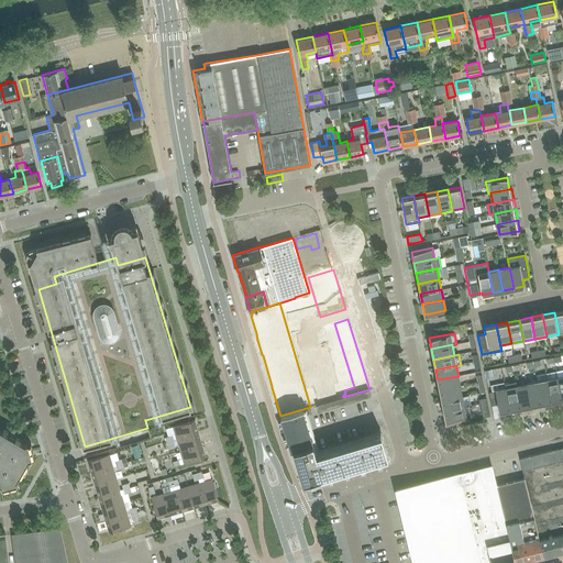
[(440,390),(460,386),(459,376),(438,379),(440,390)]
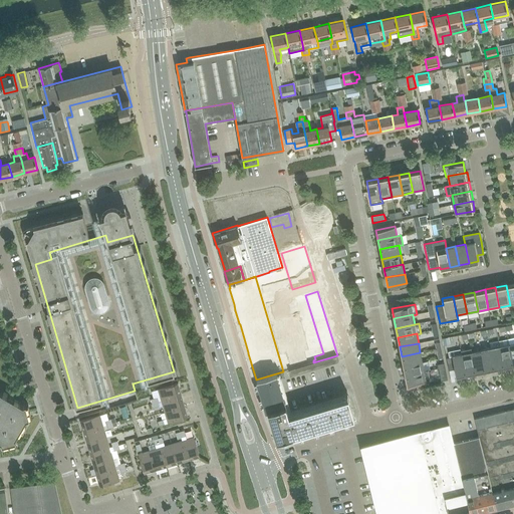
[(503,365),(513,363),(509,344),(500,346),(503,365)]
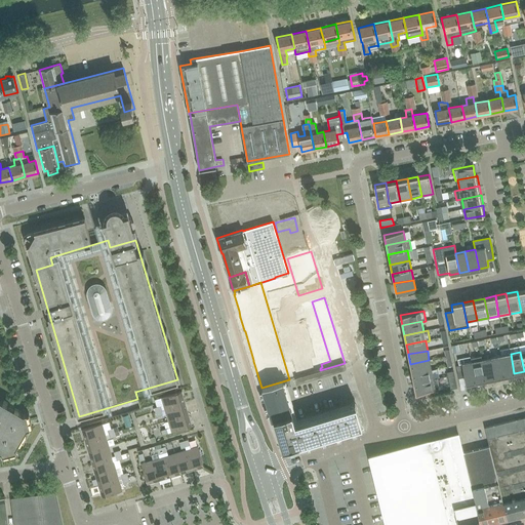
[(505,375),(514,373),(511,354),(500,356),(505,375)]
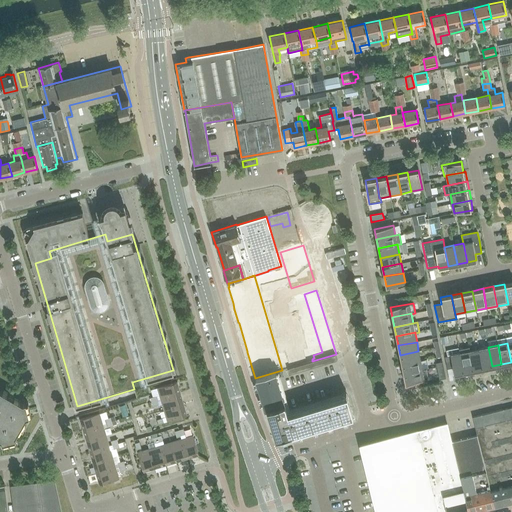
[(469,351),(470,351),(469,347),(459,349),(464,372),(473,370),(469,351)]
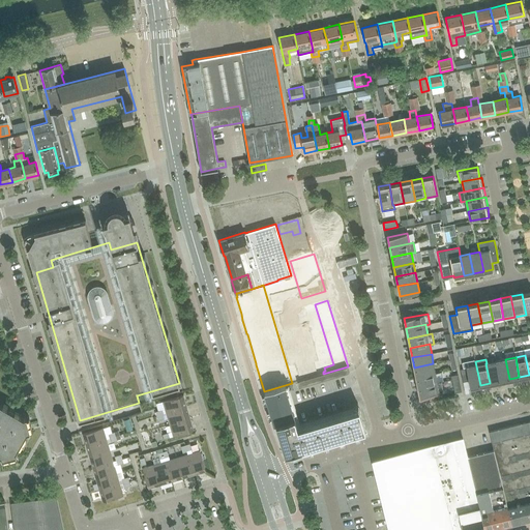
[(500,381),(509,379),(505,359),(496,361),(500,381)]
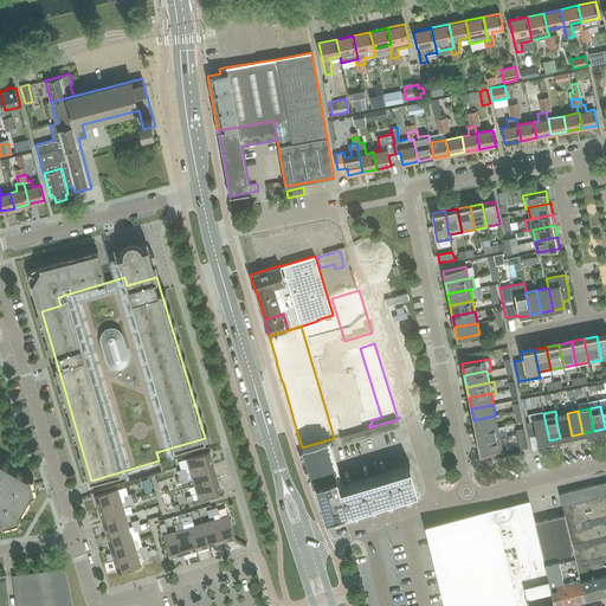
[(543,413),(543,412),(528,414),(529,421),(526,423),(529,437),(536,436),(537,443),(549,440),(543,413)]
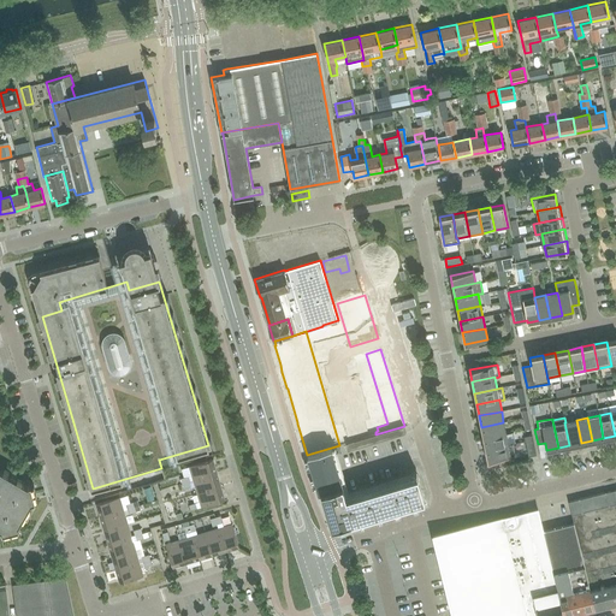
[(569,445),(581,443),(576,420),(566,422),(564,422),(569,445)]
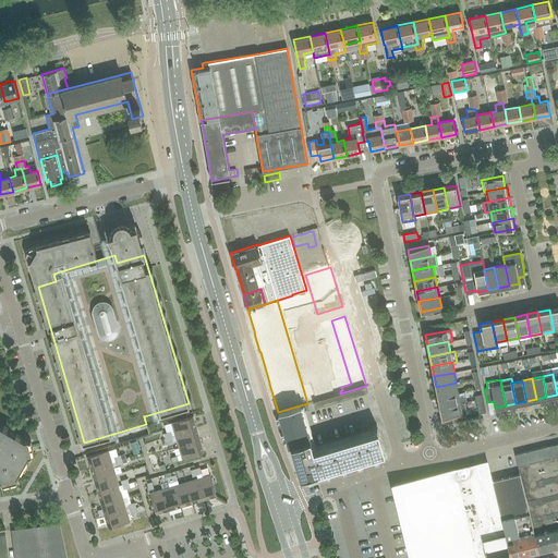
[(437,397),(458,393),(456,383),(436,387),(437,397)]
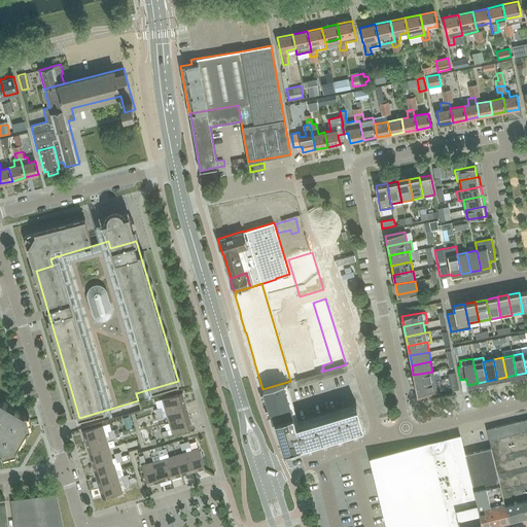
[(434,381),(432,372),(413,375),(415,385),(434,381)]
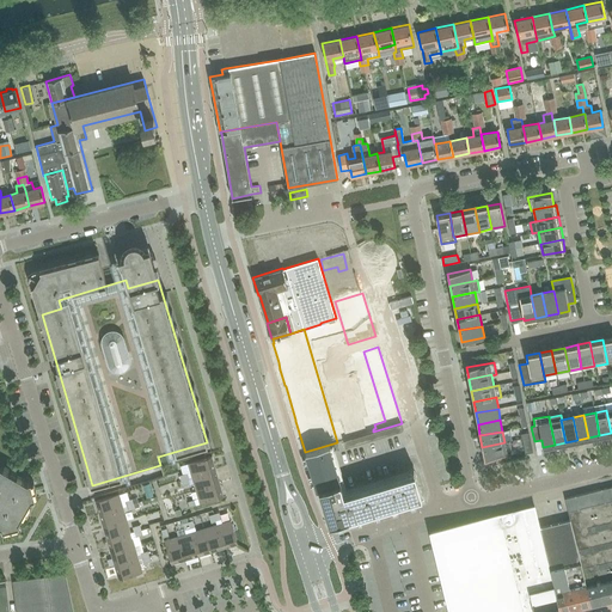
[(521,439),(525,454),(532,452),(530,438),(521,439)]
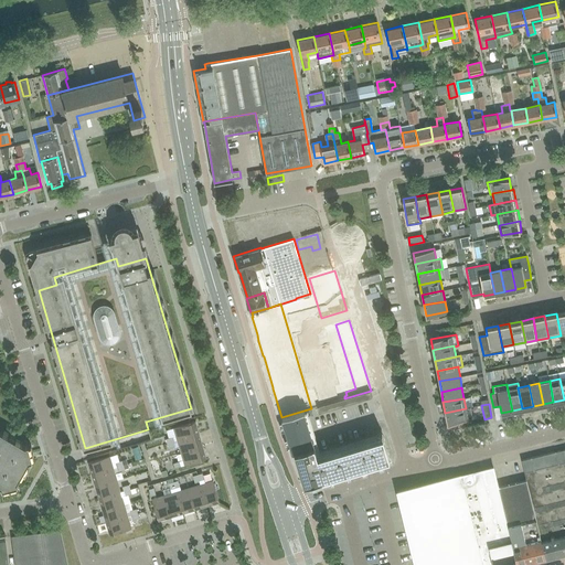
[(466,408),(445,413),(447,423),(472,418),(470,407),(466,408)]
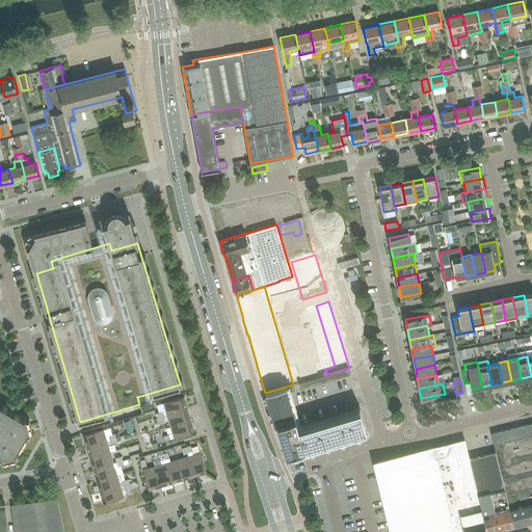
[(277,390),(265,393),(275,426),(278,425),(280,429),(287,455),(367,431),(364,422),(361,410),(299,429),(287,387),(277,390)]
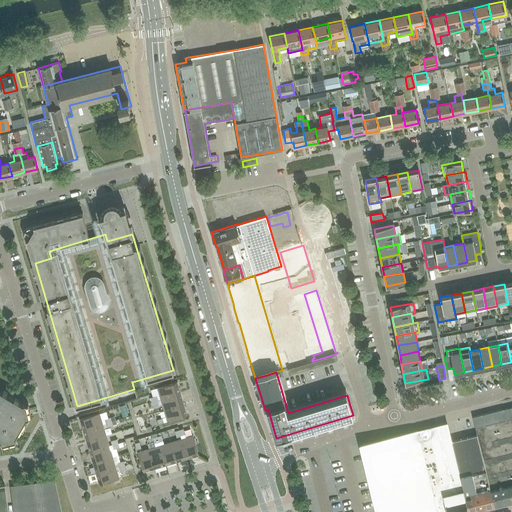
[(161,399),(180,393),(177,382),(157,388),(161,399)]
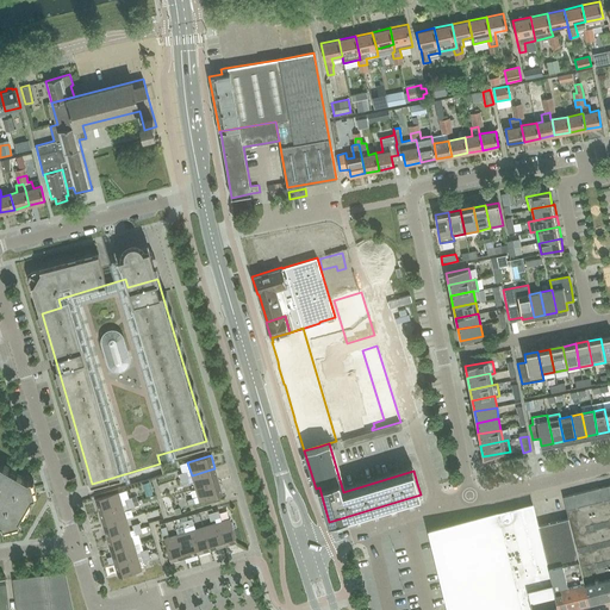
[(0,523),(1,524),(2,528),(19,523),(18,520),(31,497),(35,496),(31,479),(27,480),(0,465),(0,523)]
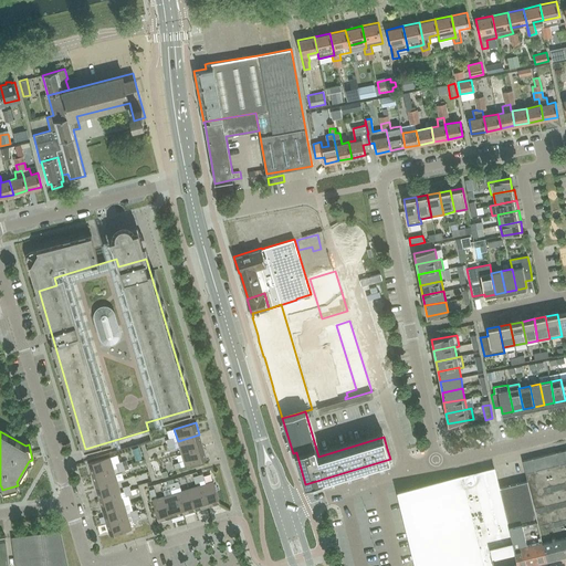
[(181,453),(202,447),(199,435),(178,441),(181,453)]
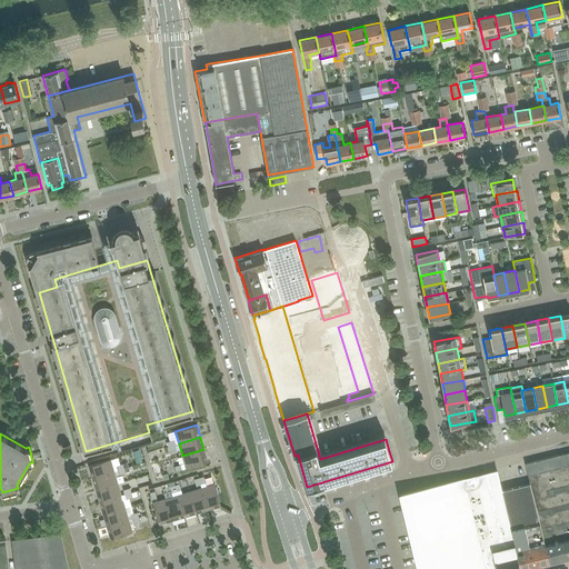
[(203,449),(182,456),(185,463),(181,465),(182,469),(208,461),(203,449)]
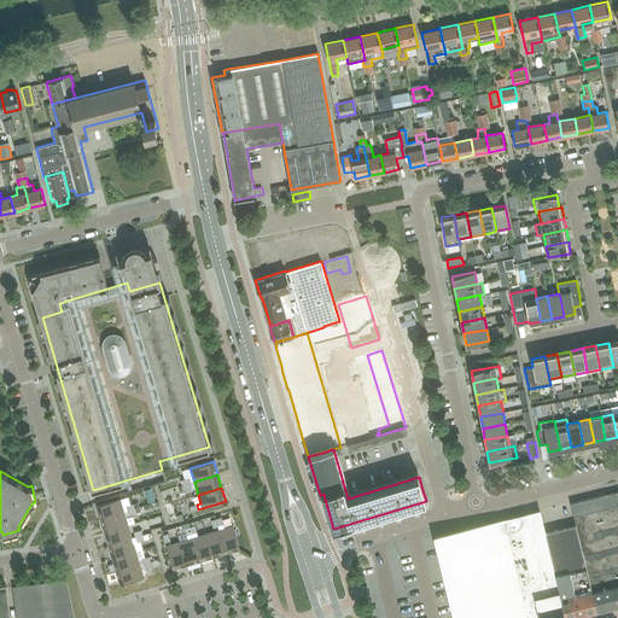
[(596,610),(617,604),(617,490),(570,502),(576,524),(596,610)]
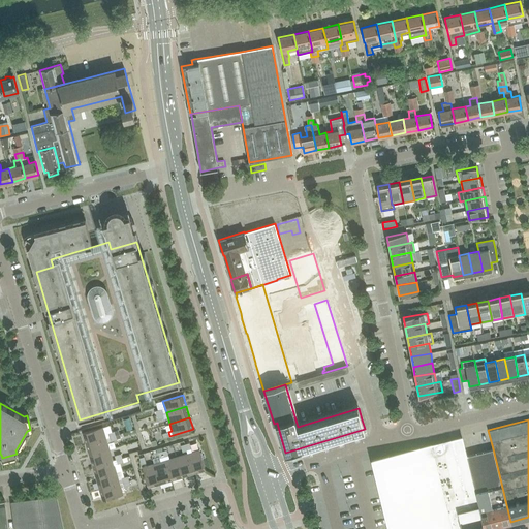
[(107,433),(104,434),(102,427),(83,433),(86,444),(105,438),(109,437),(107,433)]
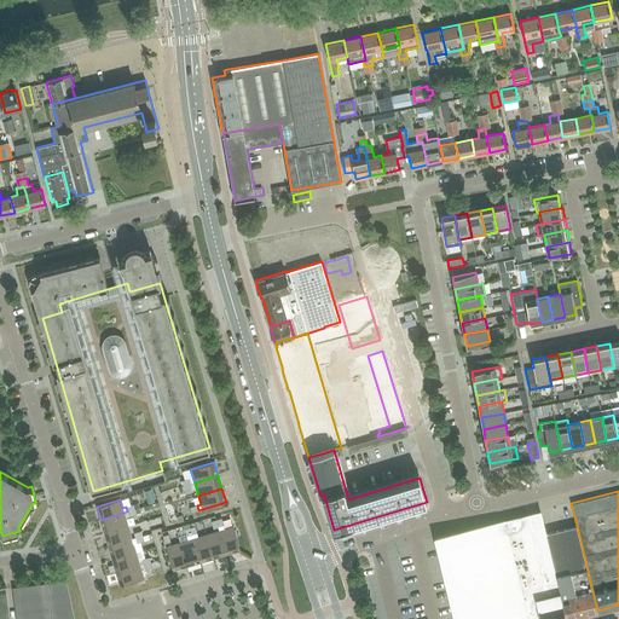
[(127,512),(123,513),(100,520),(104,533),(128,526),(125,516),(128,515),(127,512)]
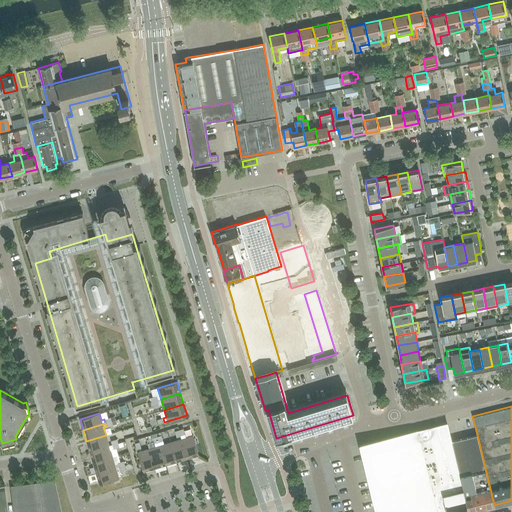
[(427,428),(359,444),(374,504),(385,502),(387,511),(467,511),(469,511),(451,441),(447,423),(427,428)]
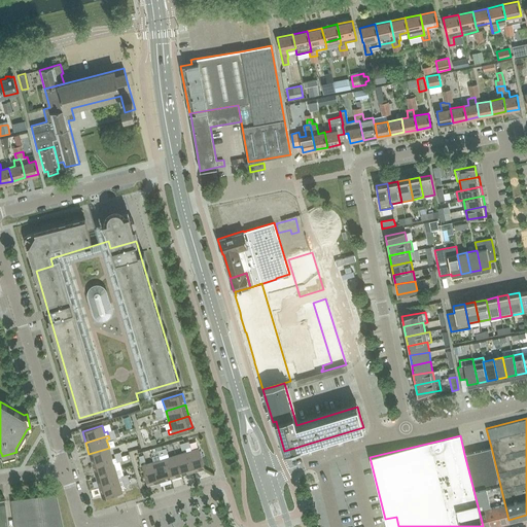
[(491,447),(464,454),(483,526),(508,520),(491,447)]
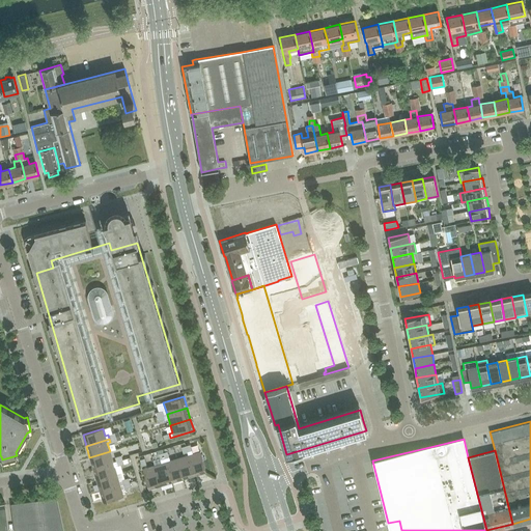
[(115,457),(112,458),(110,451),(89,457),(93,469),(116,462),(115,457)]
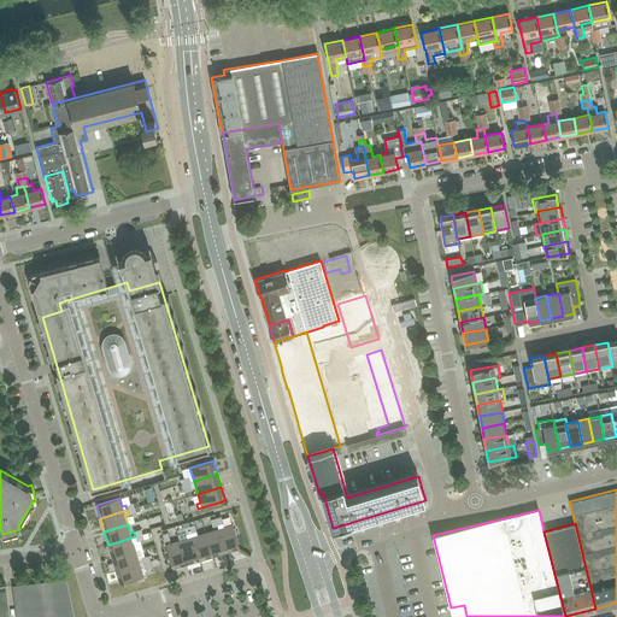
[(218,529),(225,552),(240,548),(233,524),(224,528),(223,524),(218,526),(219,529),(218,529)]
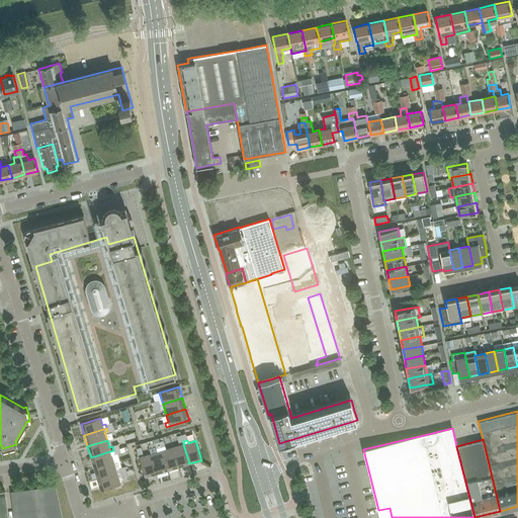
[(178,467),(189,463),(183,444),(173,447),(178,467)]
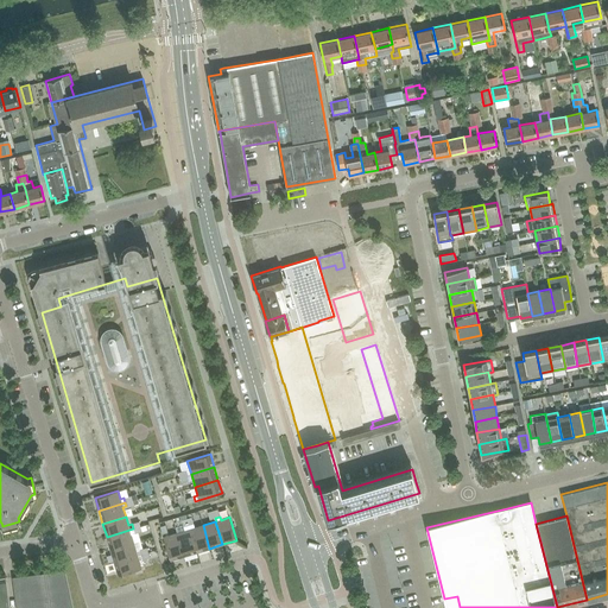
[(197,552),(209,549),(203,525),(195,527),(194,524),(189,526),(190,529),(197,552)]
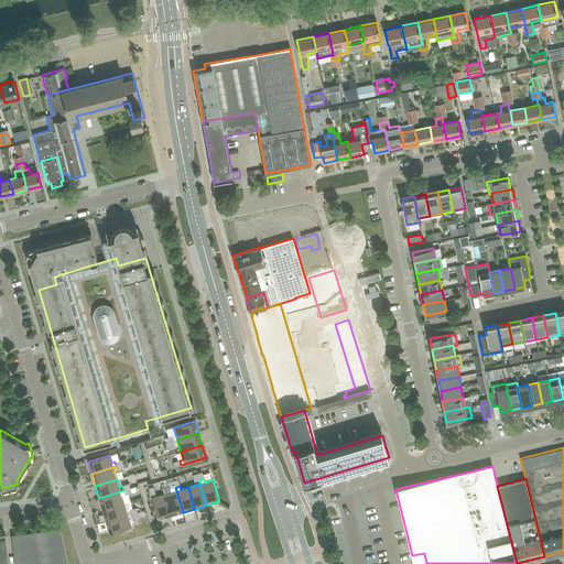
[(171,516),(183,512),(176,490),(175,488),(171,489),(171,492),(164,495),(171,516)]
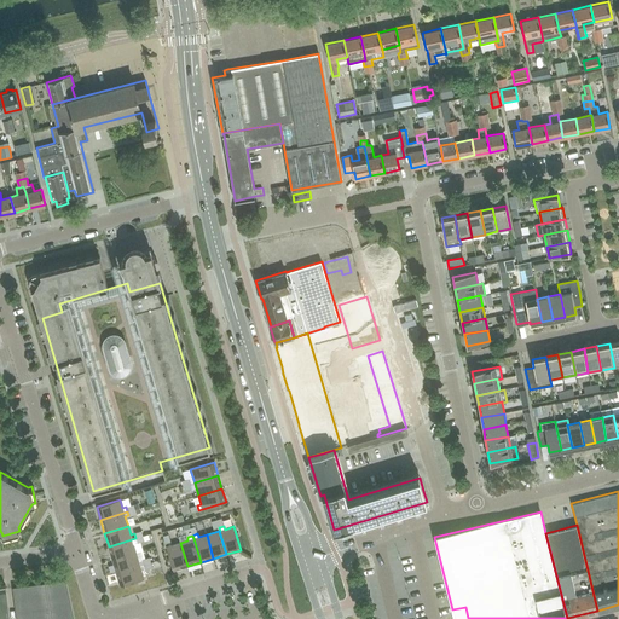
[(113,560),(136,553),(133,544),(137,543),(136,538),(109,547),(113,560)]
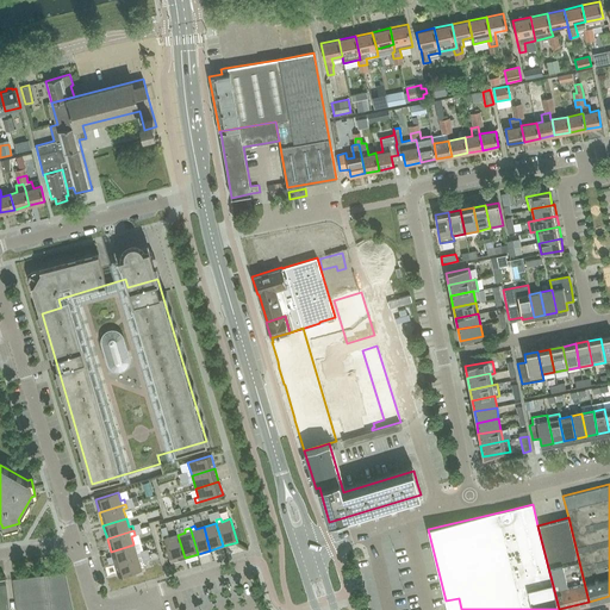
[(170,562),(185,558),(178,535),(163,539),(170,562)]
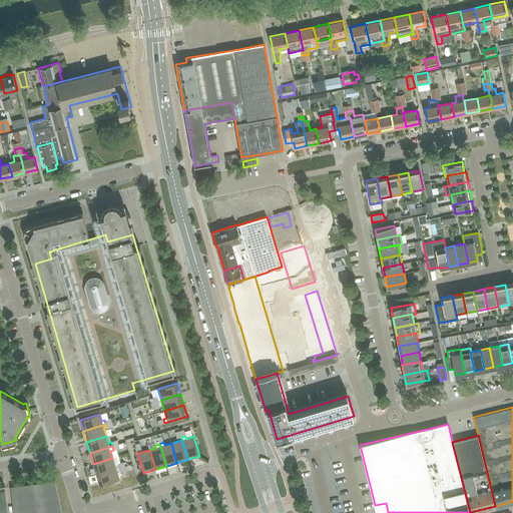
[(96,474),(116,469),(112,458),(93,464),(96,474)]
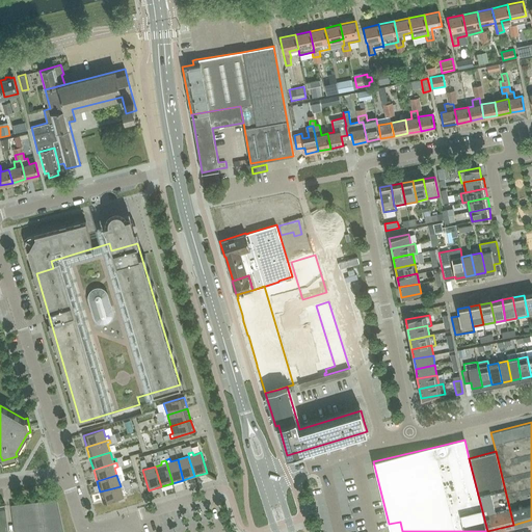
[(121,486),(100,491),(103,504),(124,498),(122,490),(125,489),(123,485),(121,486)]
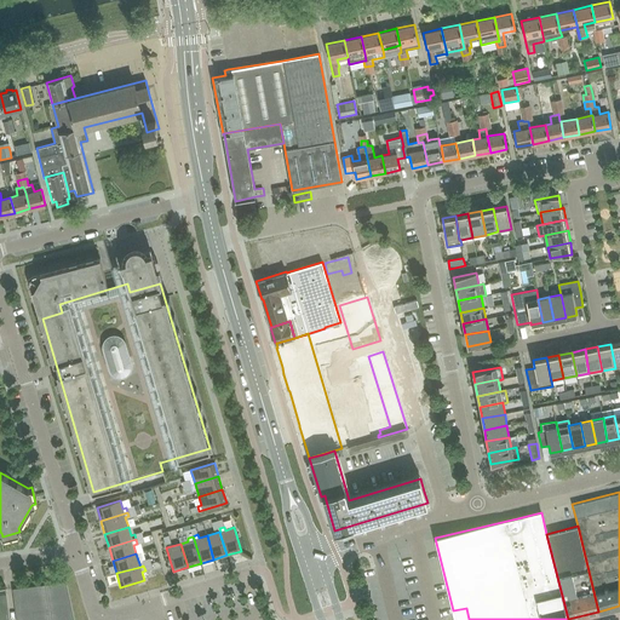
[(72,619),(64,583),(13,589),(17,619),(72,619)]
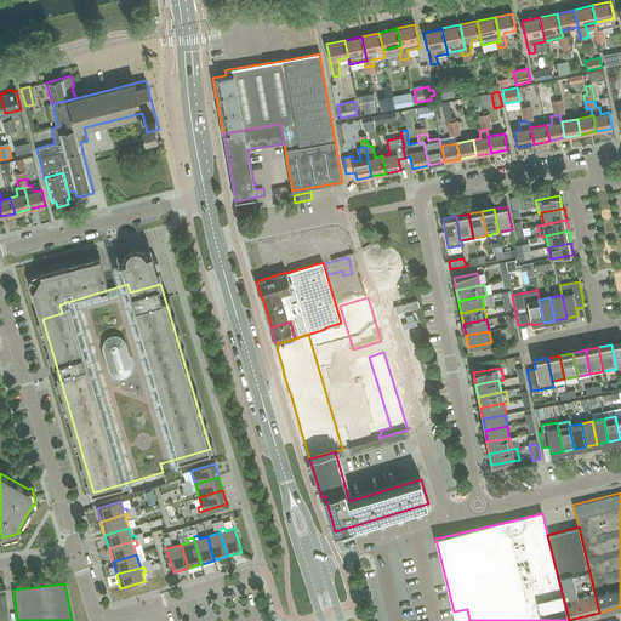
[(10,620),(5,587),(0,587),(0,620),(10,620)]
